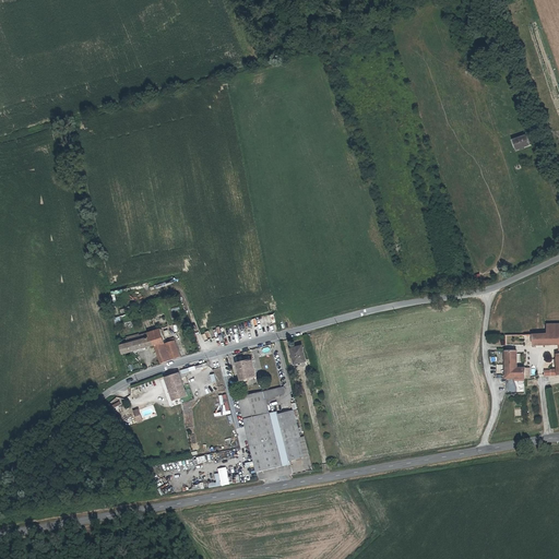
[(530,135),(516,140),(520,150),(533,145),(530,135)]
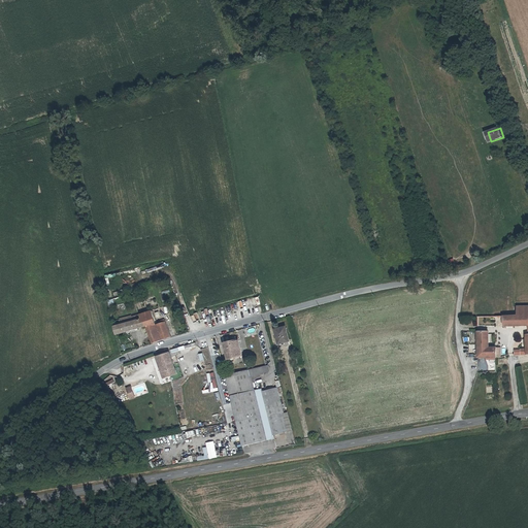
[(519,316),(506,317),(506,328),(527,326),(527,350),(518,351),(518,354),(527,353),(527,304),(519,305),(519,316)]
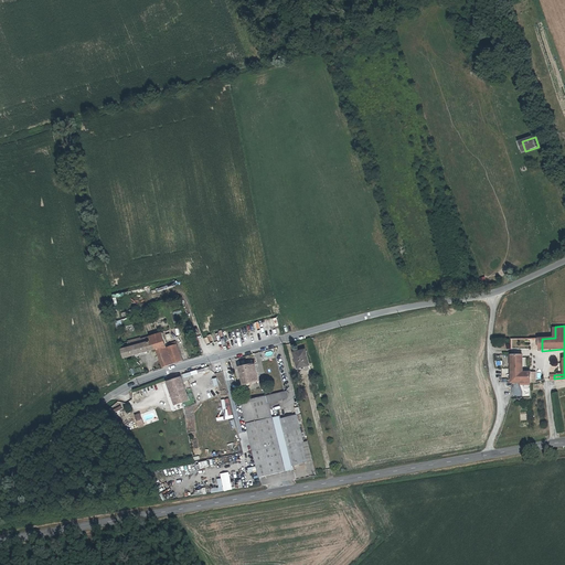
[(128,347),(121,349),(125,358),(157,348),(161,360),(163,366),(174,363),(183,361),(176,340),(169,342),(170,345),(167,347),(161,332),(140,339),(140,337),(127,341),(128,347)]
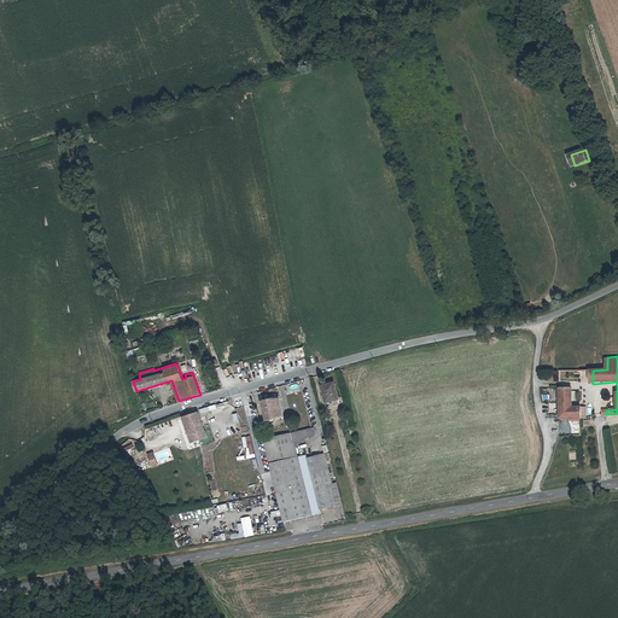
[(334,383),(322,386),(327,403),(333,402),(333,401),(339,400),(334,383)]
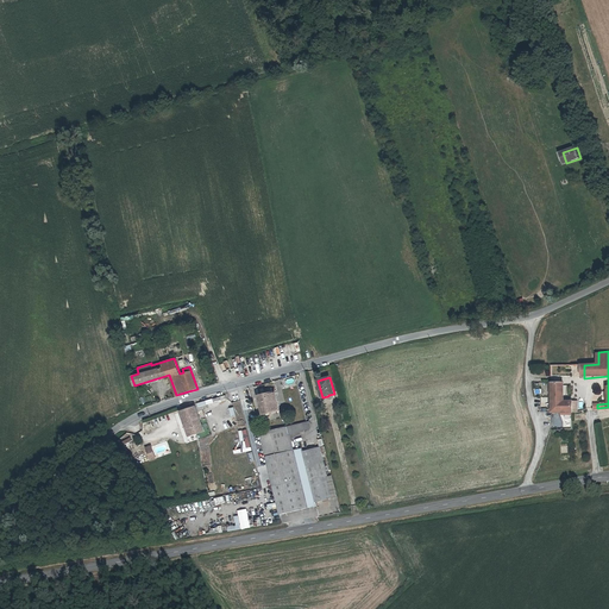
[(567,382),(553,382),(553,413),(576,413),(576,402),(569,402),(567,382)]
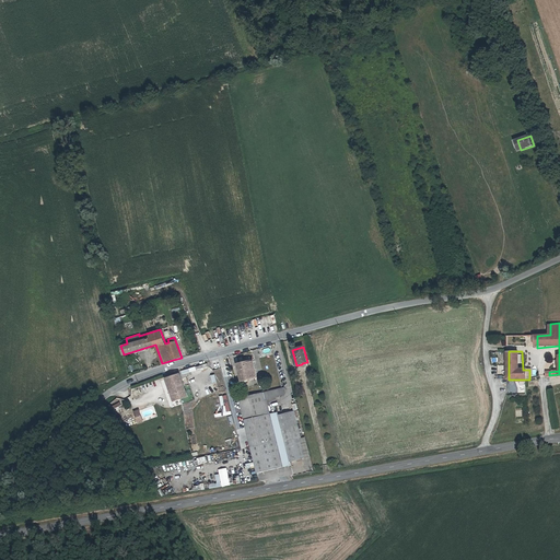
[(238,364),(243,382),(259,378),(255,361),(238,364)]
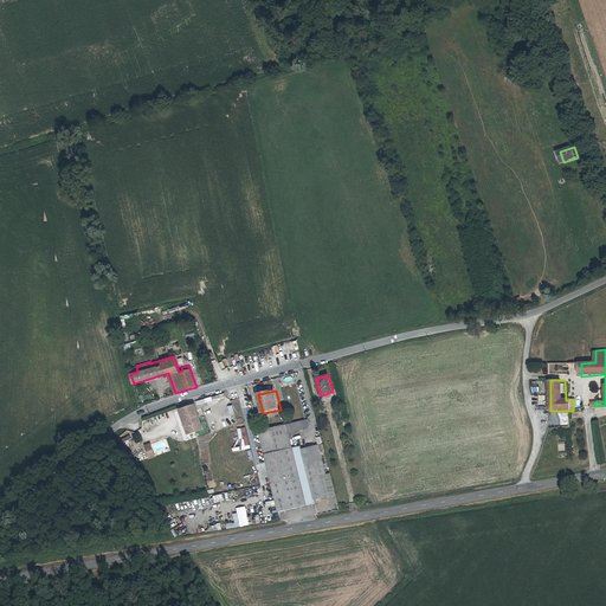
[(239,400),(229,401),(229,406),(234,405),(236,413),(242,413),(239,400)]
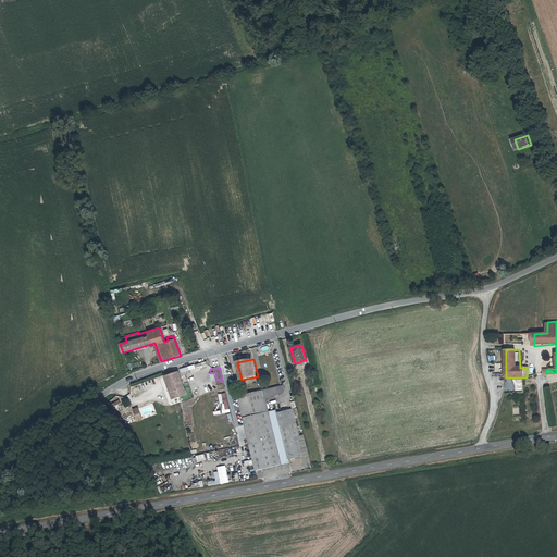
[(187,395),(180,373),(165,378),(173,400),(187,395)]
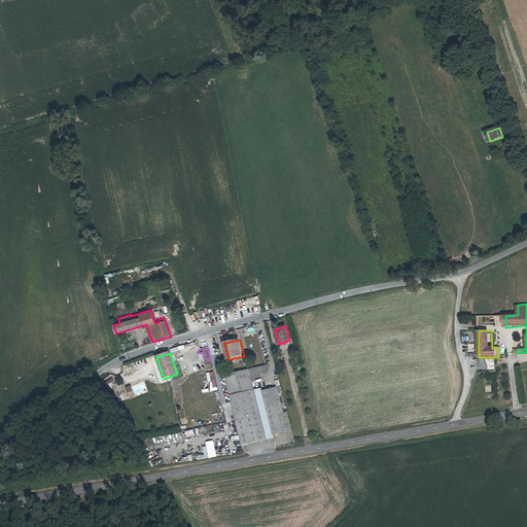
[(133,362),(124,364),(126,372),(134,369),(133,362)]
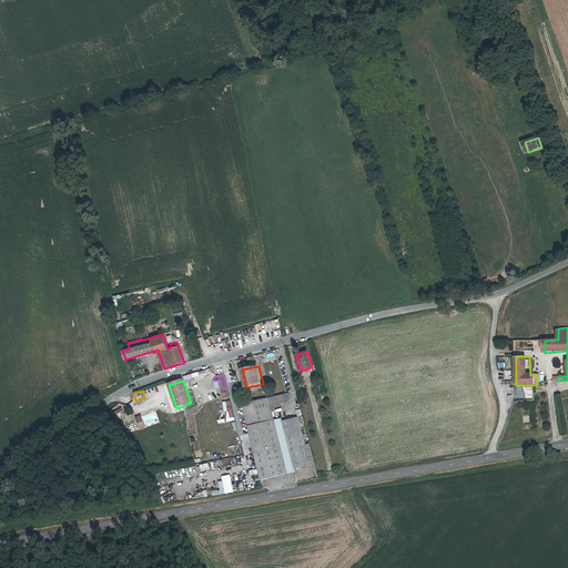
[(274,421),(269,399),(243,406),(249,427),(262,482),(287,475),(286,469),(311,464),(305,443),(300,417),(283,422),(282,419),(274,421)]
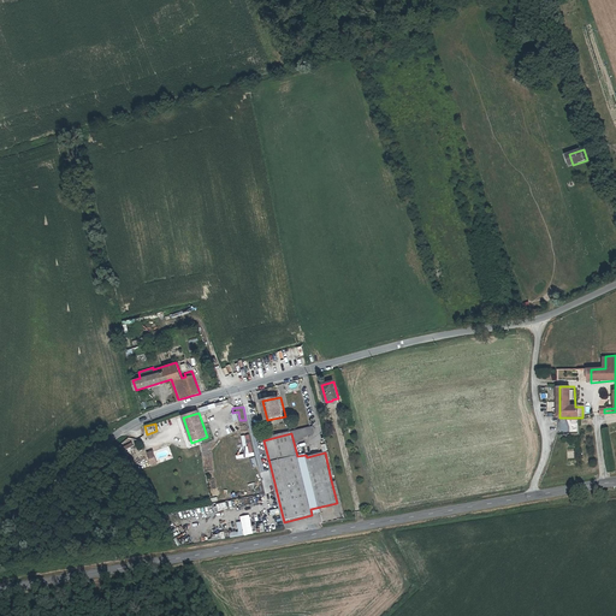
[(148,452),(153,467),(160,465),(154,450),(148,452)]
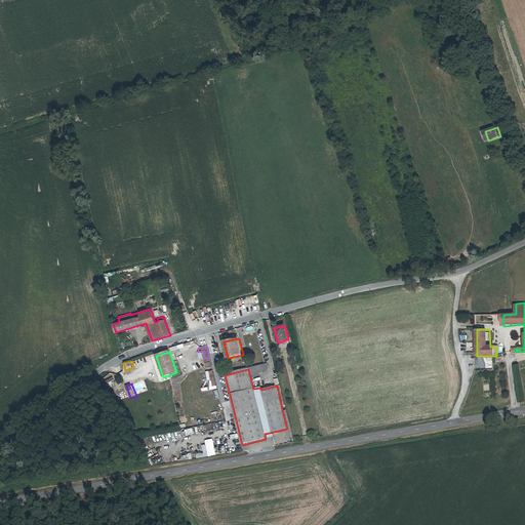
[(197,455),(198,459),(217,454),(213,439),(205,441),(206,444),(202,445),(204,453),(197,455)]
